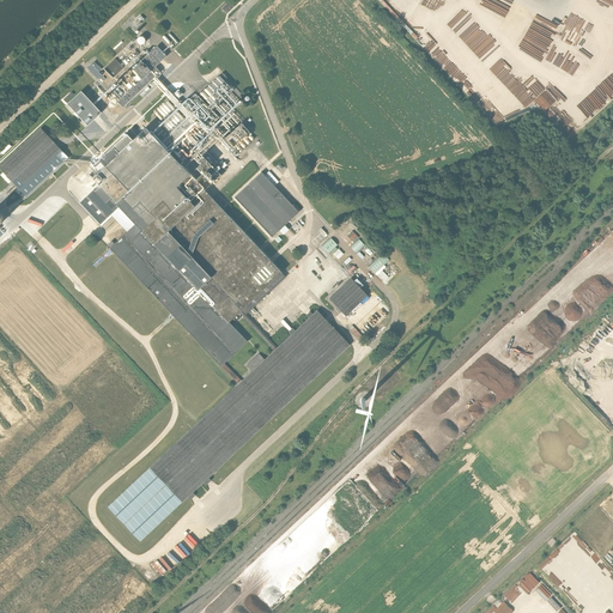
[(222,8),(226,13),(235,6),(230,1),(222,8)]
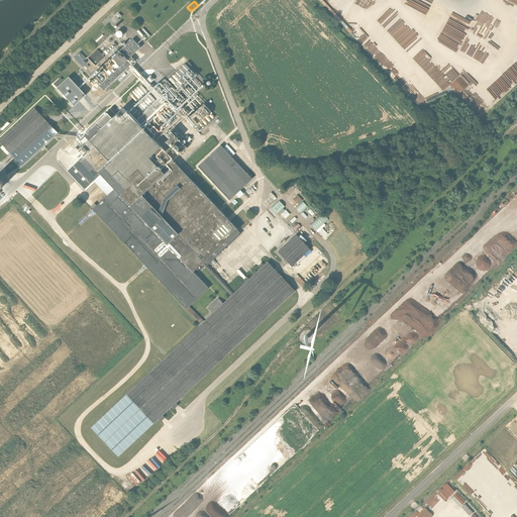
[(120,38),(124,34),(119,28),(115,31),(120,38)]
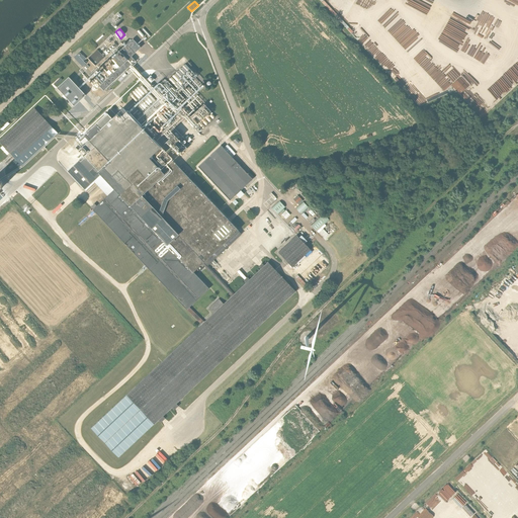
[(96,82),(94,85),(96,88),(99,85),(99,86),(103,90),(117,78),(120,81),(126,75),(123,72),(136,61),(132,57),(141,48),(133,38),(112,59),(116,63),(113,65),(111,67),(110,66),(107,69),(108,70),(106,72),(104,73),(108,78),(107,78),(103,73),(100,76),(104,81),(103,82),(99,78),(98,79),(97,78),(96,79),(96,80),(95,81),(96,82)]
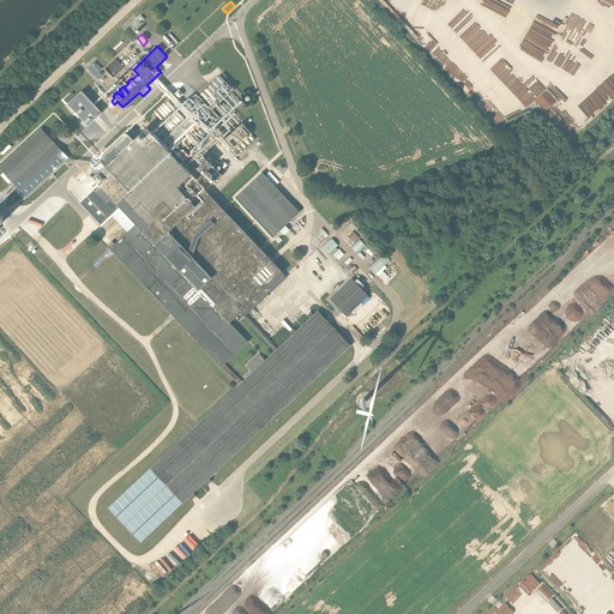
[(95,62),(88,68),(97,79),(102,76),(98,72),(102,70),(95,62)]
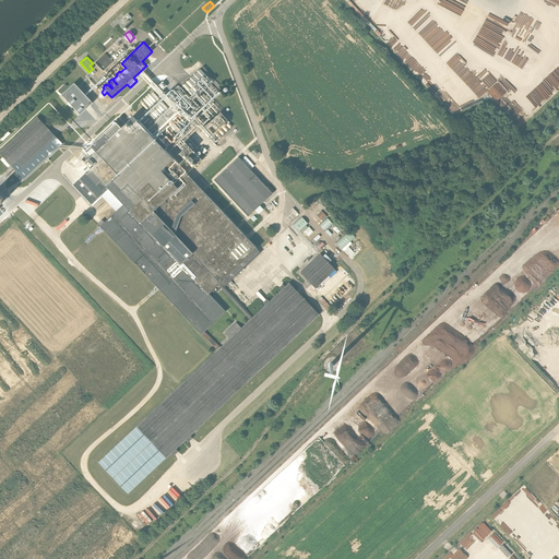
[(558,71),(556,68),(545,78),(545,86),(543,87),(543,92),(542,92),(539,91),(537,94),(532,94),(532,106),(530,105),(528,106),(528,109),(531,110),(532,107),(532,113),(535,113),(558,90),(558,71)]
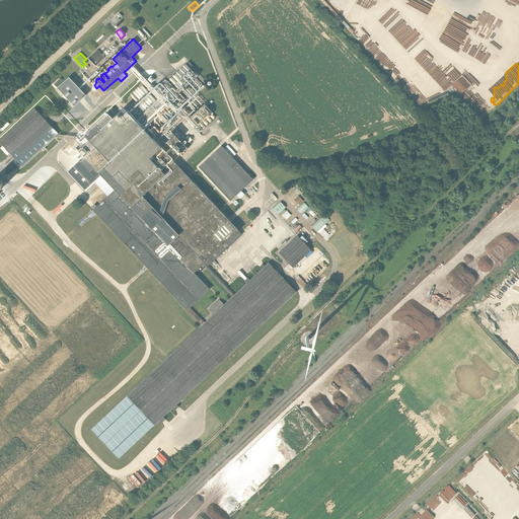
[(69,77),(57,88),(73,105),(84,94),(69,77)]
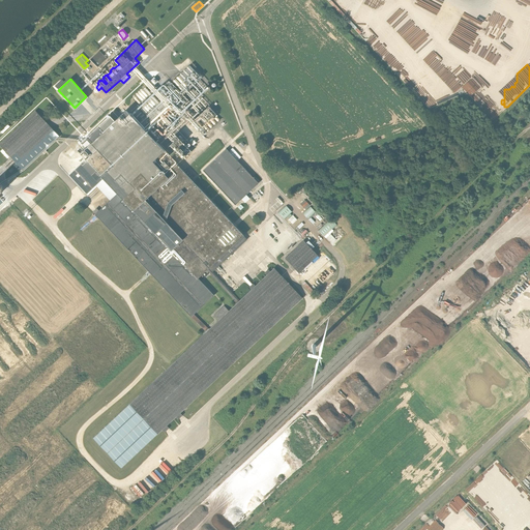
[(98,108),(87,96),(84,99),(87,104),(85,107),(92,114),(98,108)]
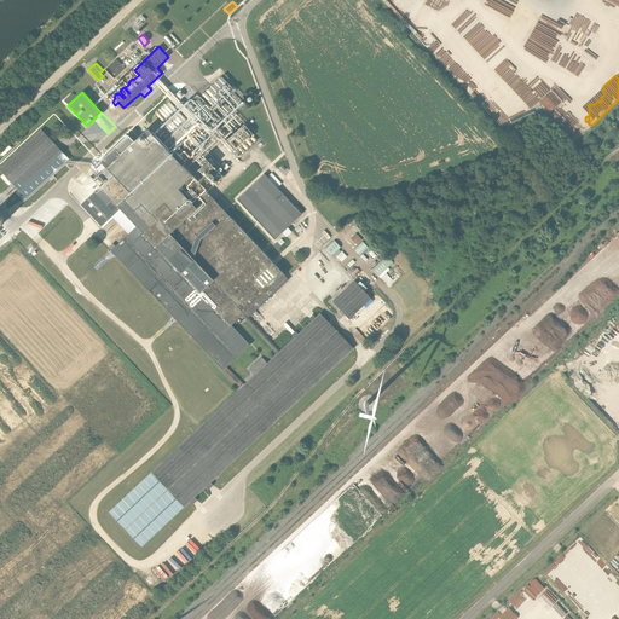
[(0,165),(0,169),(27,198),(69,160),(40,128),(0,165)]
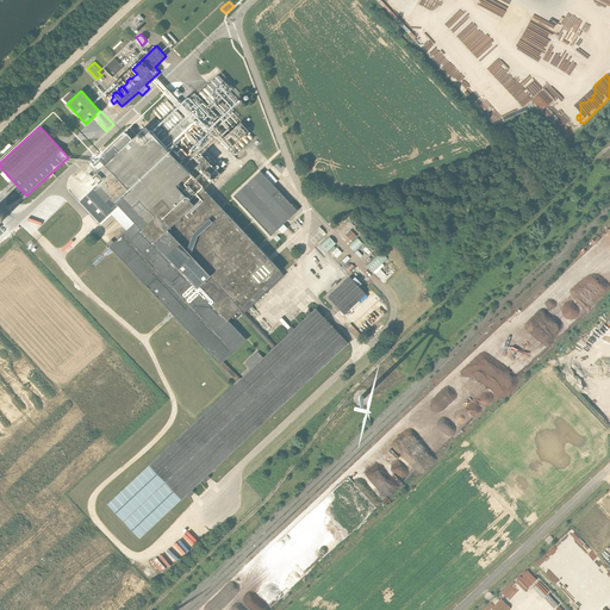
[(99,182),(79,201),(101,225),(112,216),(126,231),(113,242),(111,240),(106,244),(237,381),(107,504),(139,539),(186,495),(188,497),(194,492),(192,490),(201,480),(205,483),(210,478),(207,475),(348,343),(316,309),(311,312),(309,310),(304,313),(306,317),(293,329),(291,325),(286,330),(290,332),(275,346),(244,312),(285,275),(145,126),(119,153),(113,145),(92,163),(99,172),(93,176),(99,182)]
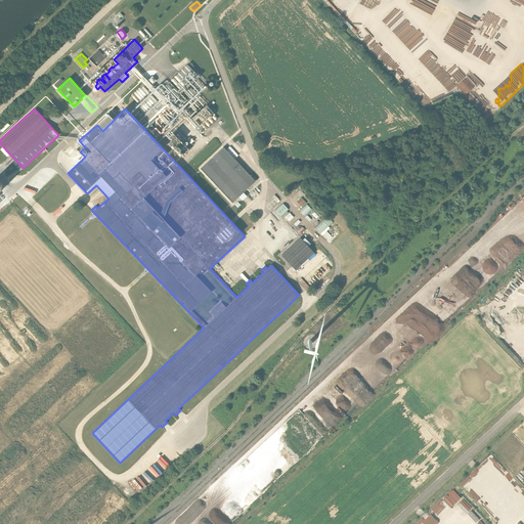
[(223,147),(201,169),(232,203),(238,197),(242,201),(247,197),(244,192),(246,190),(248,191),(251,189),(249,187),(255,181),(234,159),(238,156),(229,146),(226,149),(223,147)]
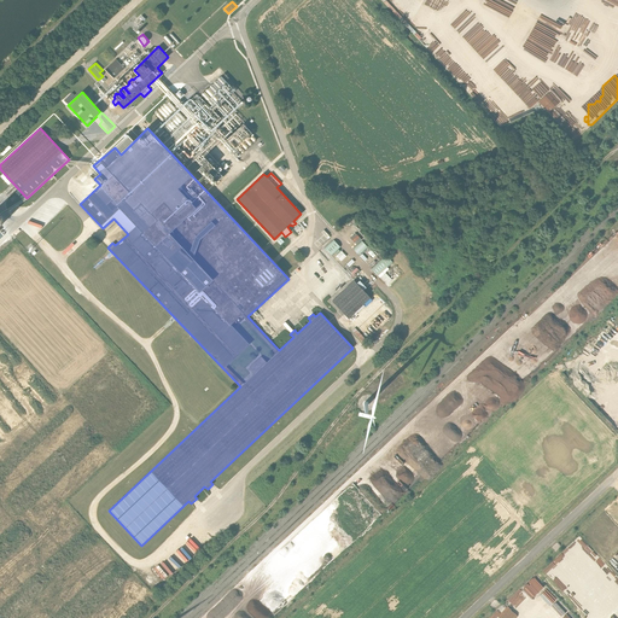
[(333,240),(325,249),(331,255),(340,248),(333,240)]
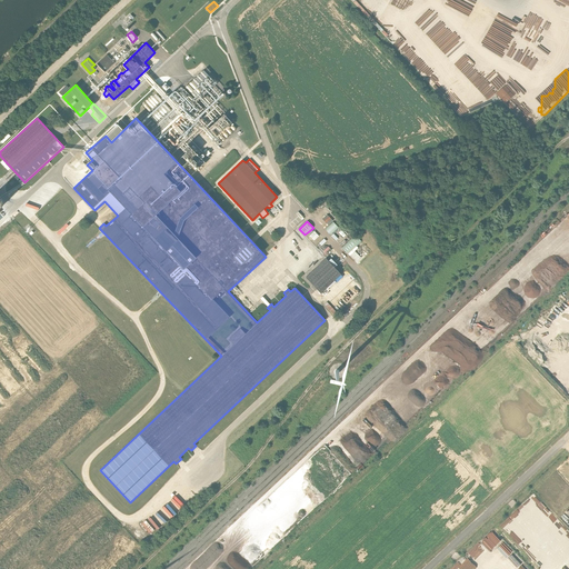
[(333,221),(325,229),(330,235),(338,228),(333,221)]
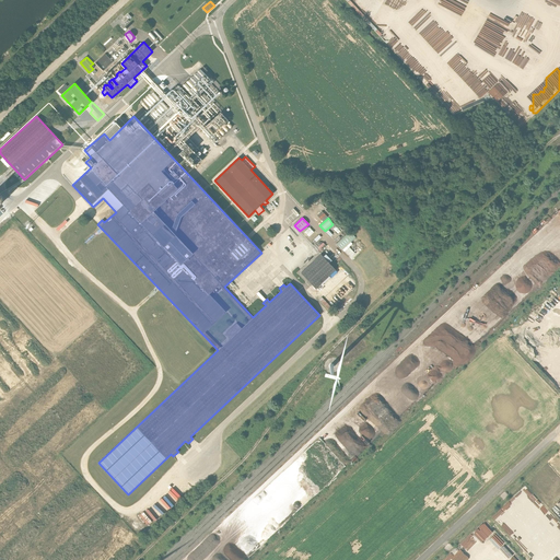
[(350,231),(336,243),(350,258),(359,251),(350,242),(356,237),(350,231)]
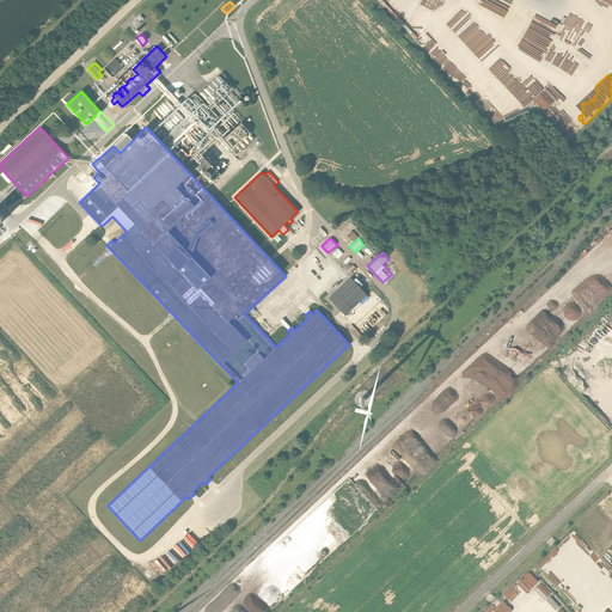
[(350,277),(329,298),(344,316),(352,310),(353,311),(361,304),(361,305),(368,298),(367,295),(350,277)]
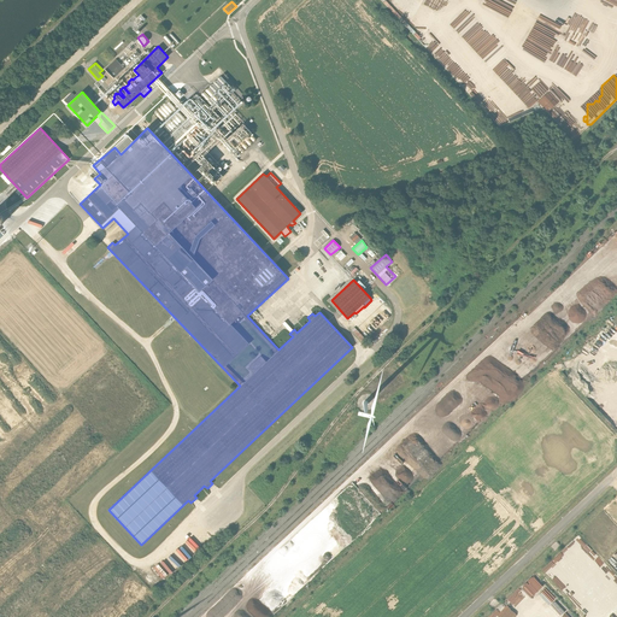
[(354,327),(351,330),(362,341),(364,338),(354,327)]
